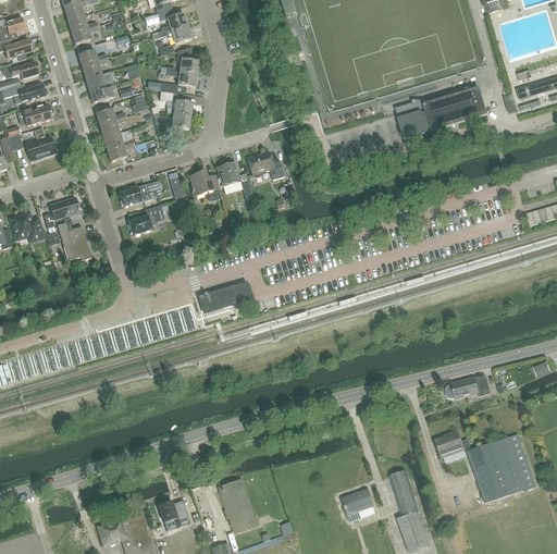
[(63,7),(67,20),(84,14),(81,5),(90,2),(89,0),(86,0),(63,7)]
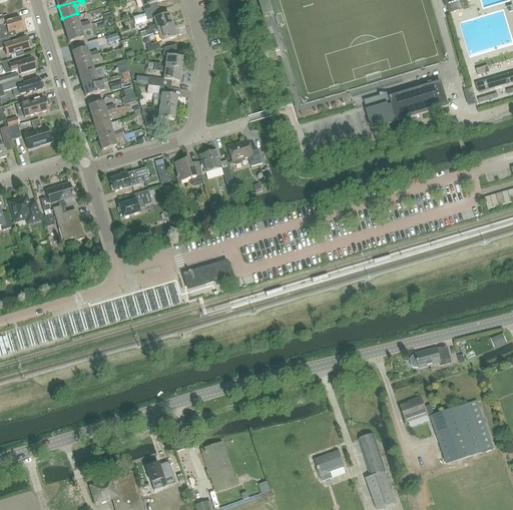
[(140,0),(144,11),(159,7),(156,0),(140,0)]
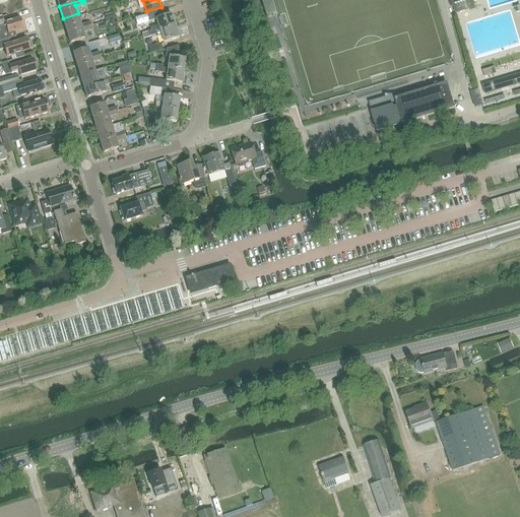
[(269,8),(266,0),(251,0),(254,12),(269,8)]
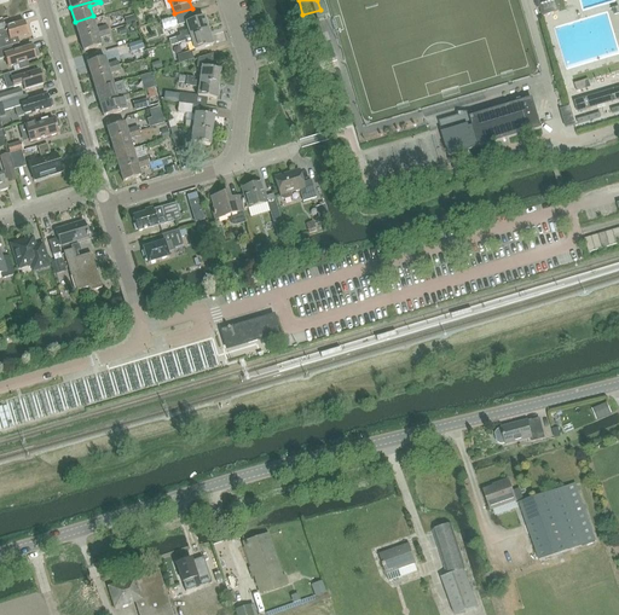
[(534,0),(537,5),(539,5),(542,12),(559,7),(556,0),(534,0)]
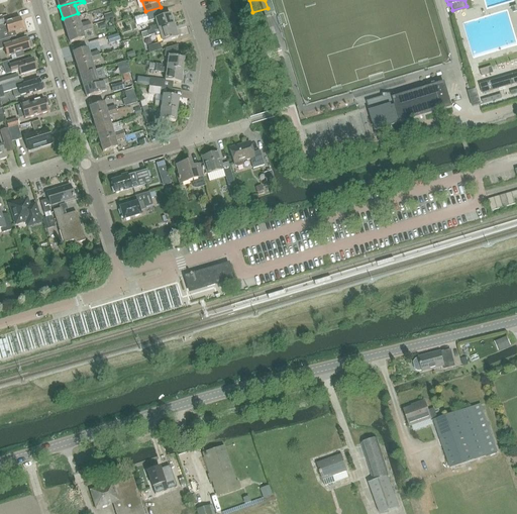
[(154,16),(157,22),(148,24),(149,27),(153,26),(154,29),(174,23),(171,11),(163,13),(161,7),(145,11),(147,18),(154,16)]
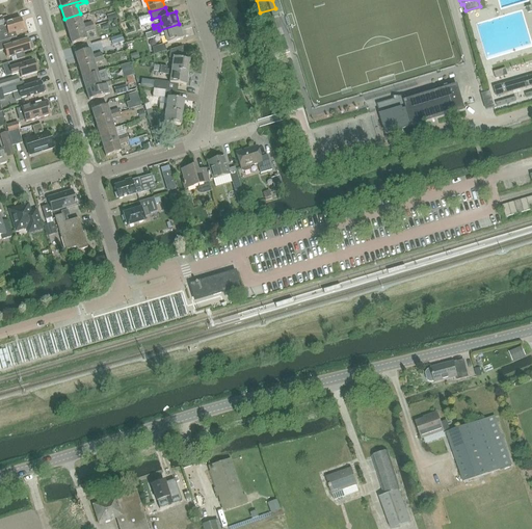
[(80,14),(64,19),(68,30),(92,23),(91,20),(82,23),(80,14)]
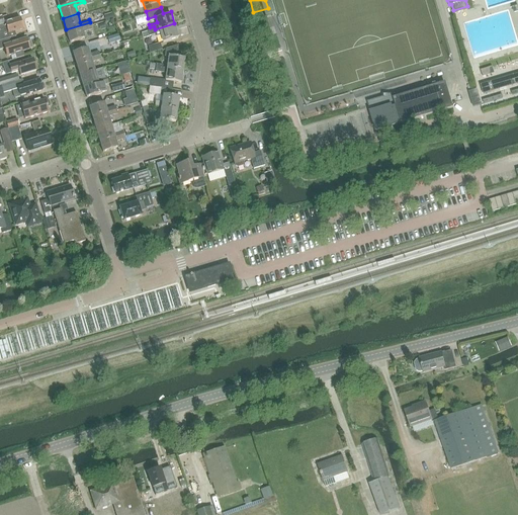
[(0,14),(0,38),(9,36),(16,34),(14,29),(23,26),(20,16),(4,21),(2,14),(0,14)]
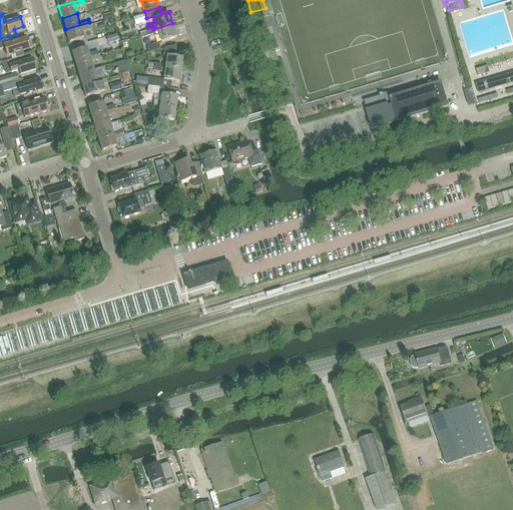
[(89,22),(65,29),(69,40),(83,36),(81,29),(90,27),(89,22)]
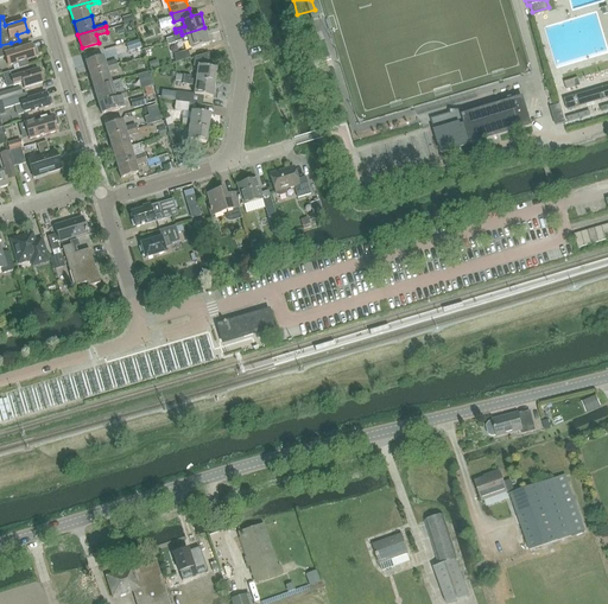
[(173,33),(175,39),(182,37),(182,39),(188,38),(190,46),(209,40),(204,27),(182,35),(181,31),(176,32),(173,33)]
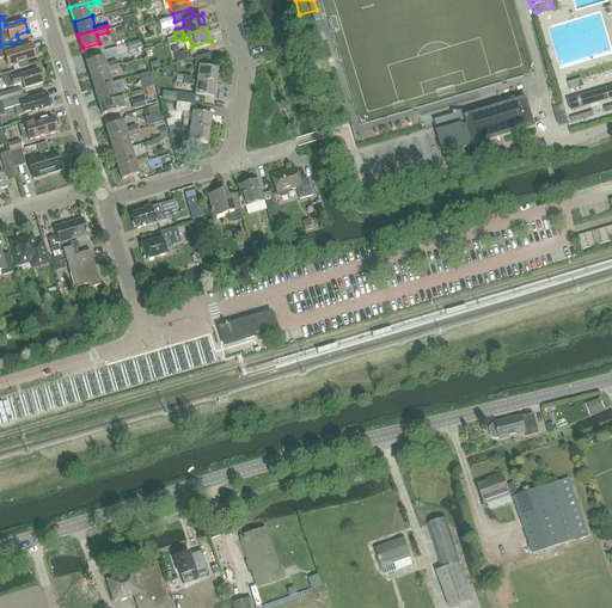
[(0,45),(0,55),(5,55),(8,63),(17,61),(19,67),(29,63),(26,59),(35,56),(35,55),(36,54),(37,53),(36,48),(34,47),(32,47),(31,43),(13,48),(11,43),(0,45)]
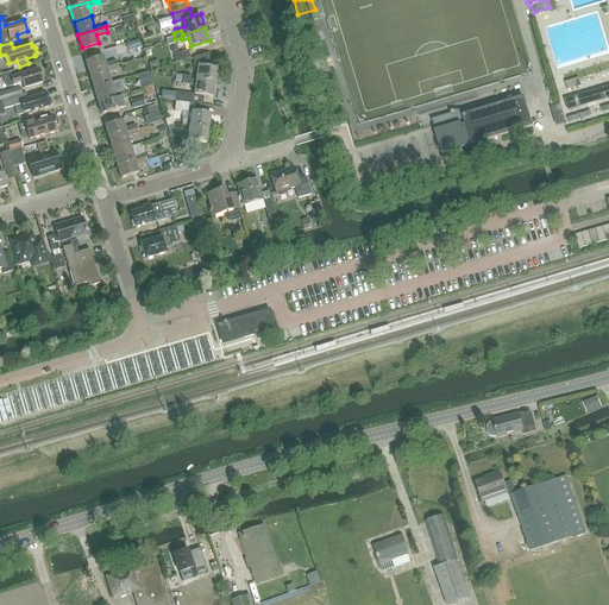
[(190,55),(188,48),(174,51),(176,60),(190,55)]
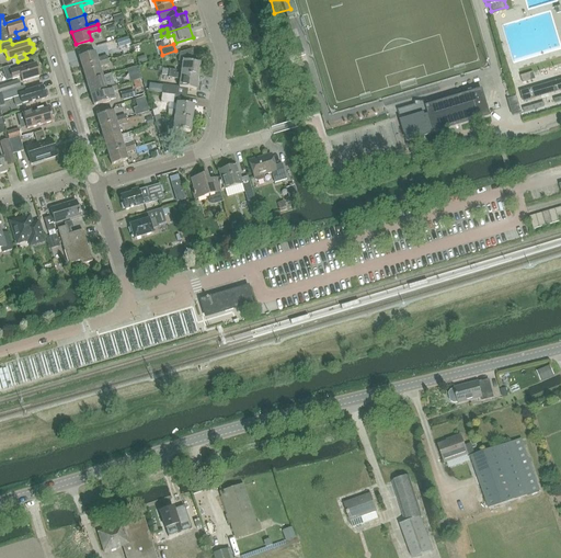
[(192,46),(179,50),(178,57),(182,57),(180,71),(197,73),(199,60),(190,59),(192,46)]
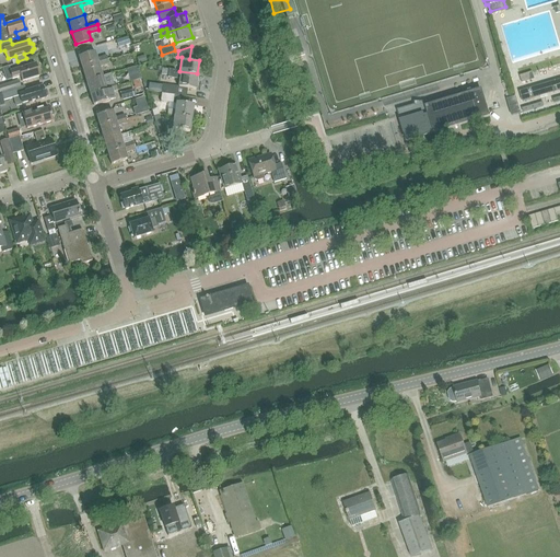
[(79,55),(82,67),(108,58),(106,54),(96,56),(94,49),(79,55)]
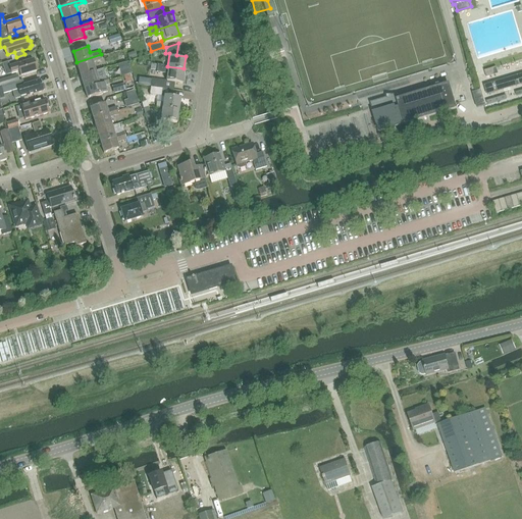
[(101,54),(76,62),(80,73),(95,68),(93,60),(102,57),(101,54)]
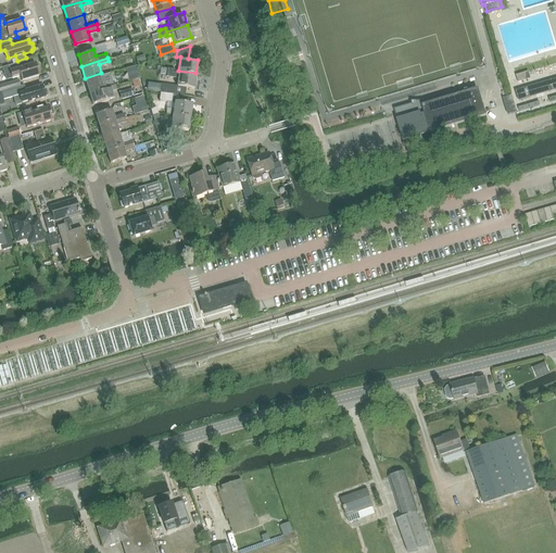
[(10,68),(12,76),(21,74),(22,78),(38,73),(35,61),(10,68)]
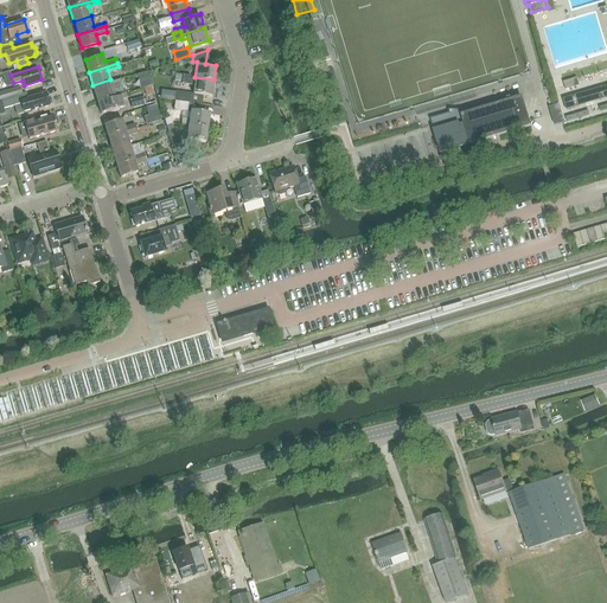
[(181,81),(195,83),(193,91),(203,92),(212,94),(213,79),(195,77),(190,76),(191,74),(183,72),(181,78),(181,81)]
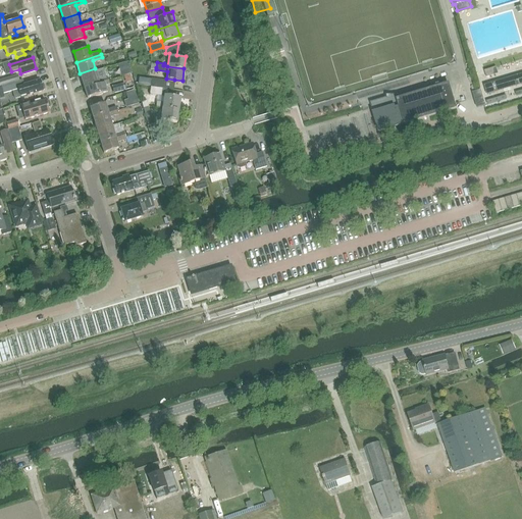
[(95,68),(80,73),(84,85),(107,76),(107,74),(98,78),(95,68)]
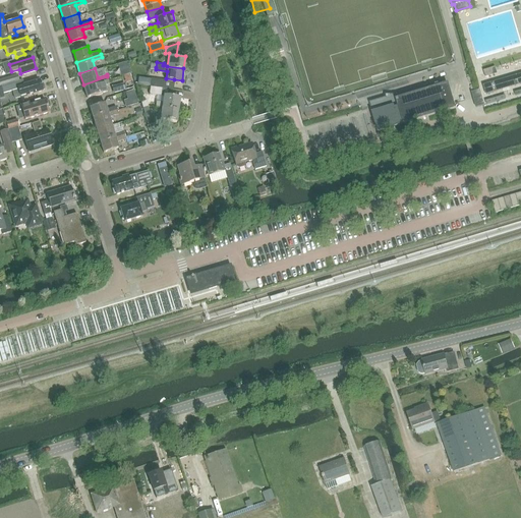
[(520,71),(483,82),(486,92),(520,80),(520,71)]
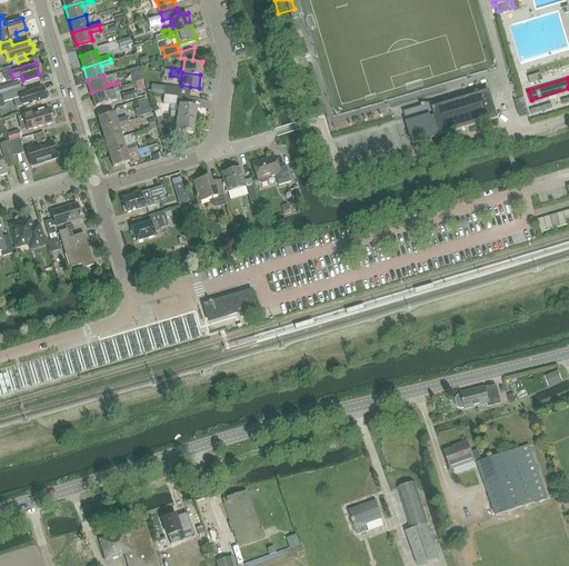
[(19,79),(0,83),(0,91),(1,91),(20,86),(19,79)]
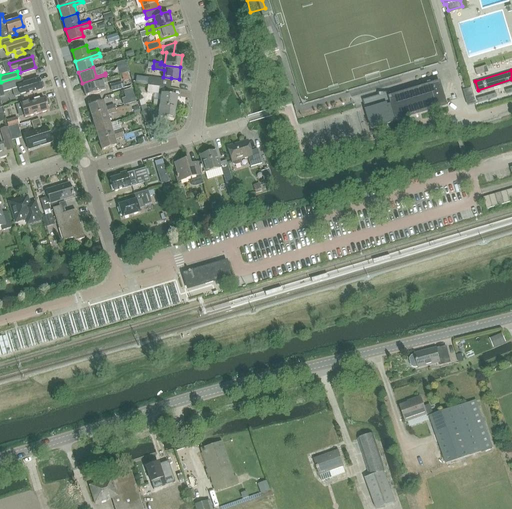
[(105,75),(82,83),(85,94),(106,87),(104,82),(107,81),(105,75)]
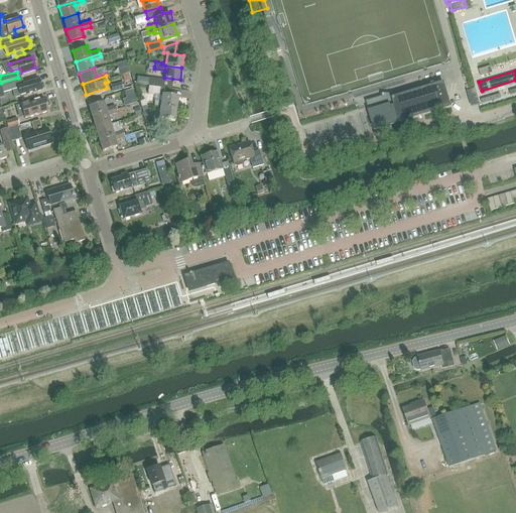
[(149,76),(148,83),(160,85),(161,77),(149,76)]
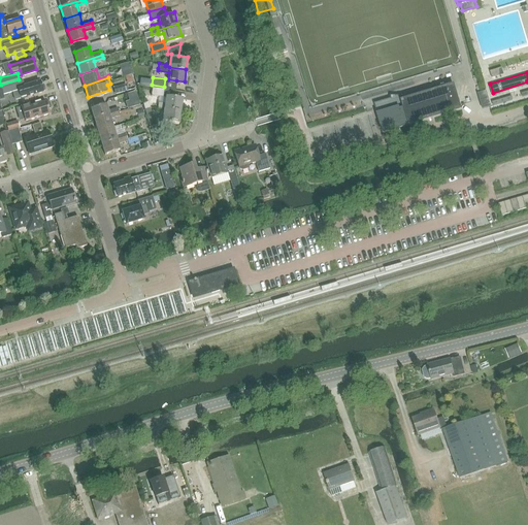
[(19,79),(1,85),(3,92),(18,87),(19,88),(21,94),(21,95),(27,93),(27,95),(42,91),(42,90),(44,89),(44,88),(43,84),(42,83),(40,83),(39,79),(24,84),(23,78),(19,79)]
